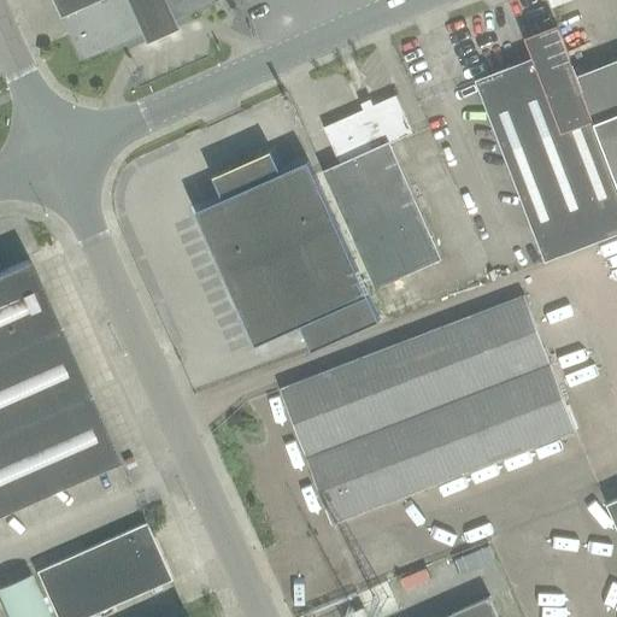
[(53,0),(82,62),(144,35),(154,30),(156,34),(166,29),(165,25),(177,19),(200,10),(216,3),(213,0),(53,0)]
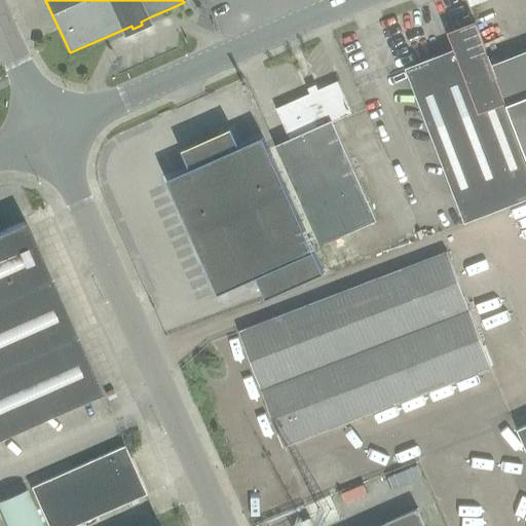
[(525,199),(525,158),(481,40),(475,25),(449,34),(455,49),(406,69),(464,223),(525,199)]
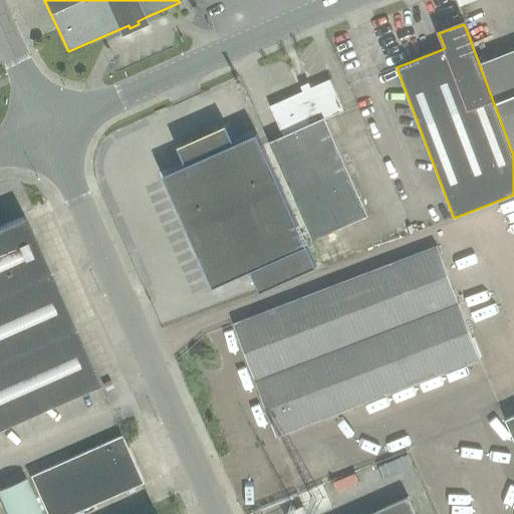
[(513,57),(482,70),(513,155),(513,57)]
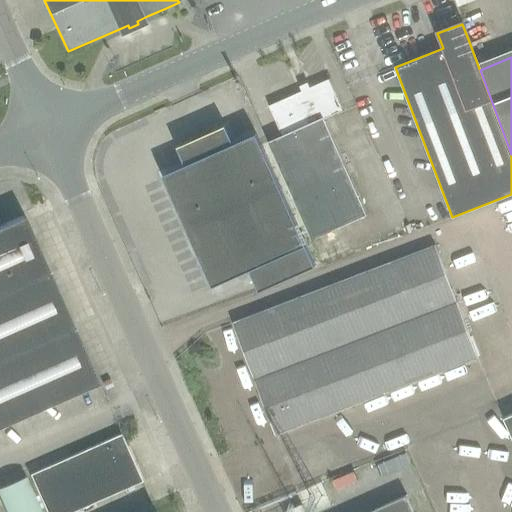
[(324,119),(342,110),(328,79),(269,106),(282,136),(268,142),(311,239),(367,215),(324,119)]
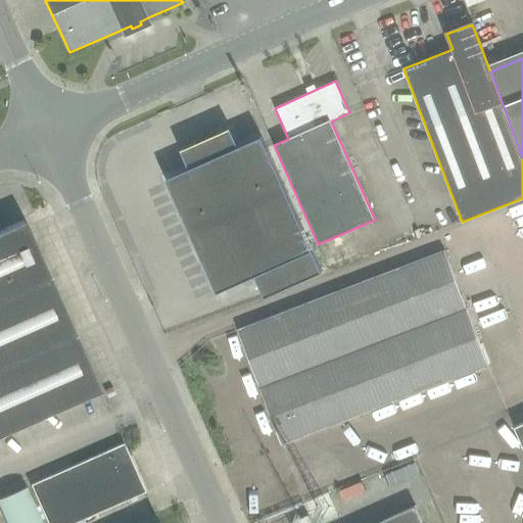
[(189,169),(167,179),(218,292),(254,276),(265,297),(322,272),(262,136),(238,146),(230,128),(181,149),(189,169)]
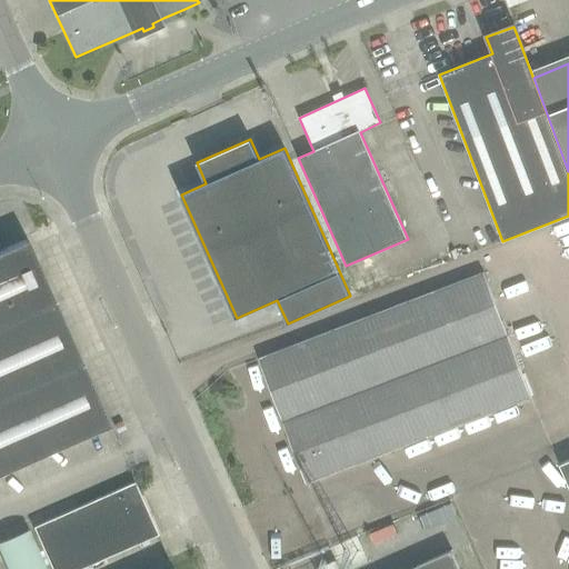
[(0,472),(108,425),(27,240),(0,251),(0,472)]
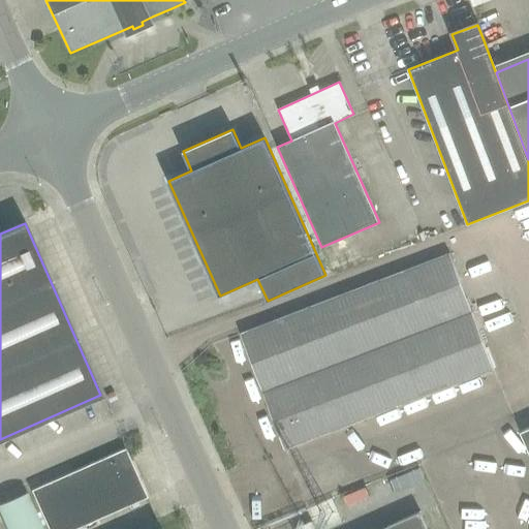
[(284,449),(494,370),(449,253),(240,334),(284,449)]
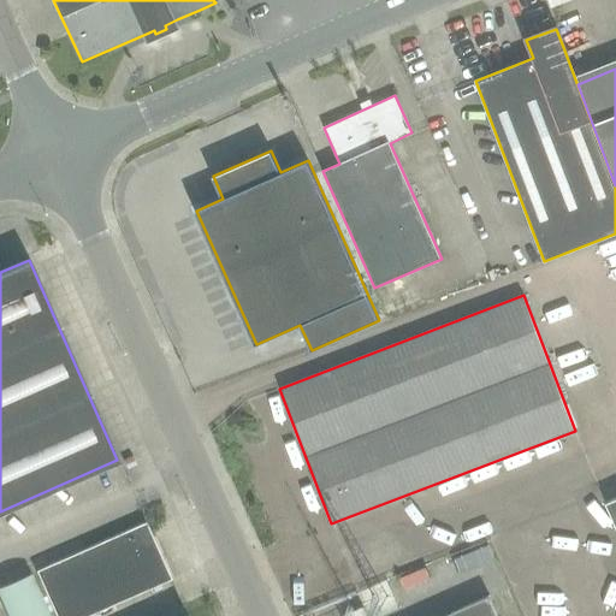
[(615,498),(605,504),(615,527),(615,498)]
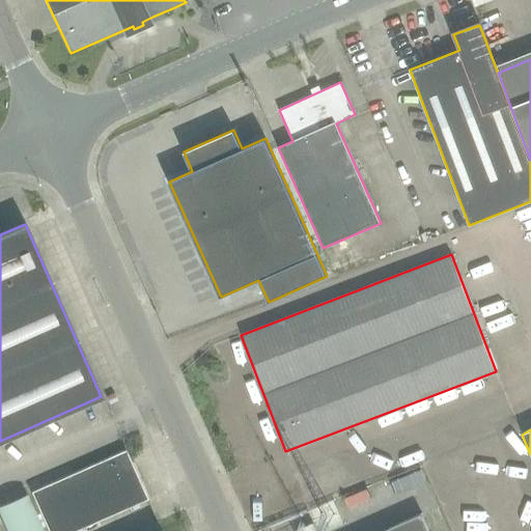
[(47,530),(76,530),(147,500),(124,450),(30,493),(47,530)]
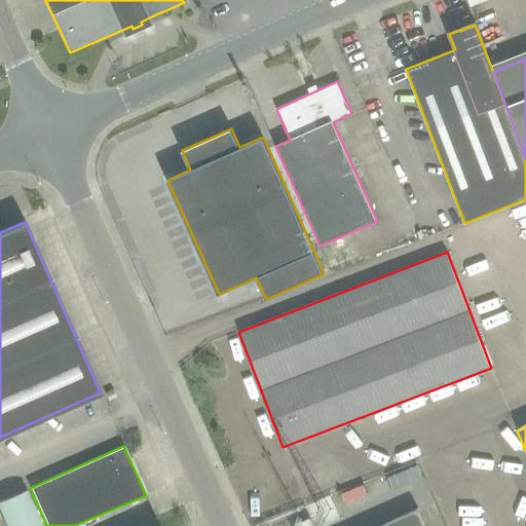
[(0,500),(0,512),(6,525),(42,525),(26,489),(0,500)]
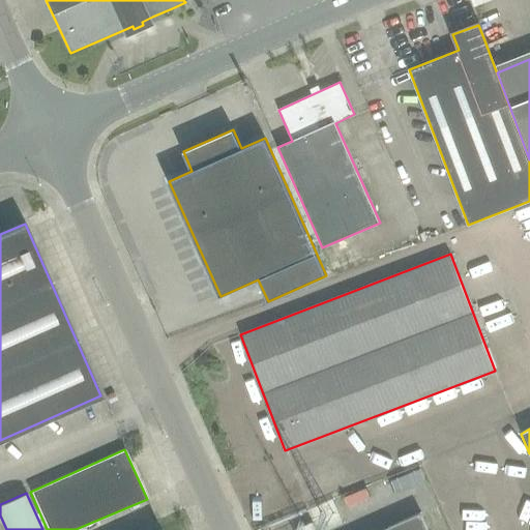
[(428,529),(420,512),(381,529),(428,529)]
